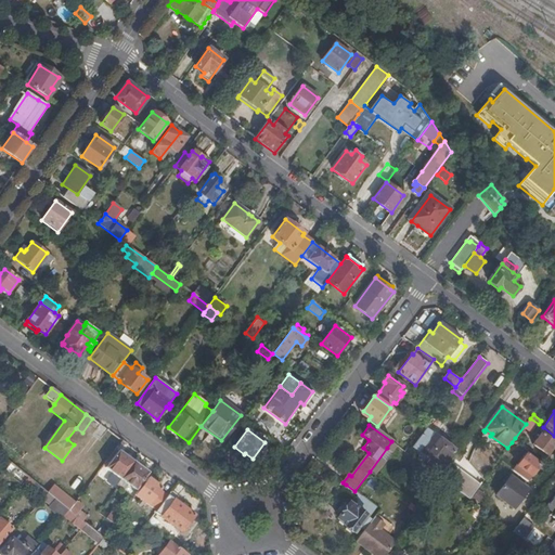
[(441,467),(454,449),(435,435),(434,435),(426,429),(413,448),(441,467)]
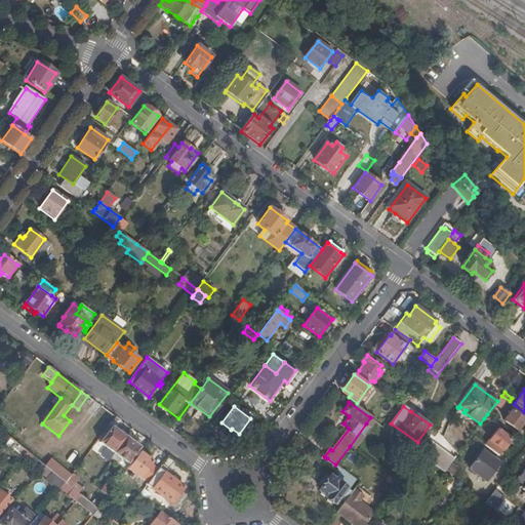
[(518,431),(524,419),(524,418),(513,409),(503,420),(518,431)]
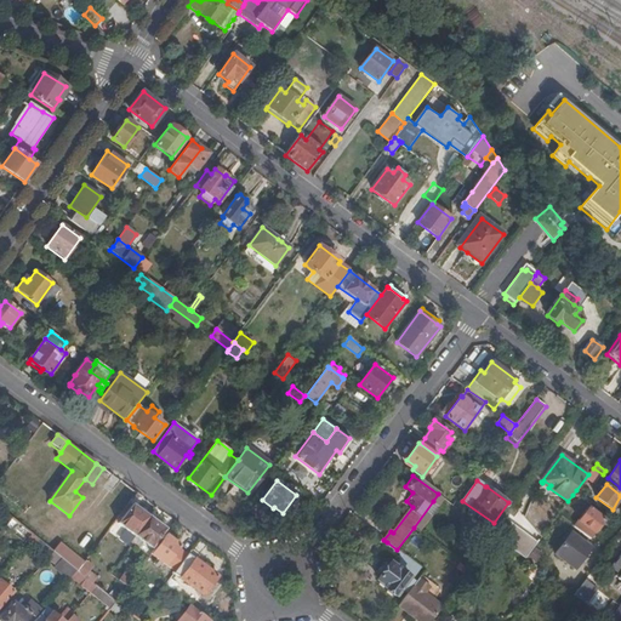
[(135,536),(149,517),(136,507),(142,497),(137,494),(130,503),(132,506),(118,524),(135,536)]
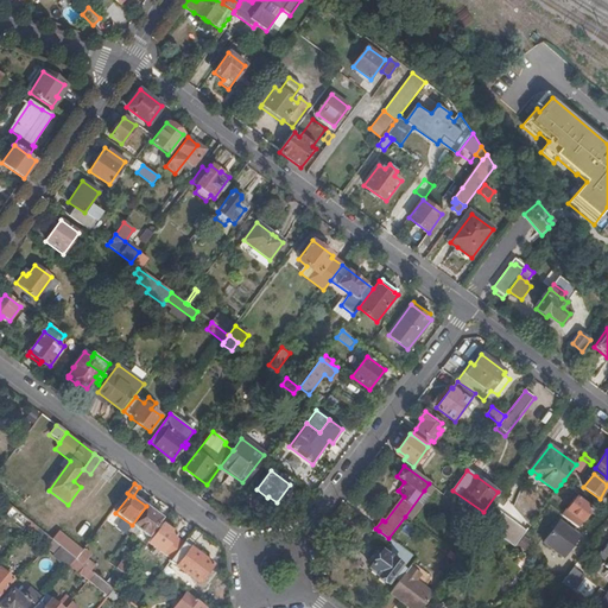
[(438,491),(429,483),(424,491),(434,498),(436,494),(438,491)]
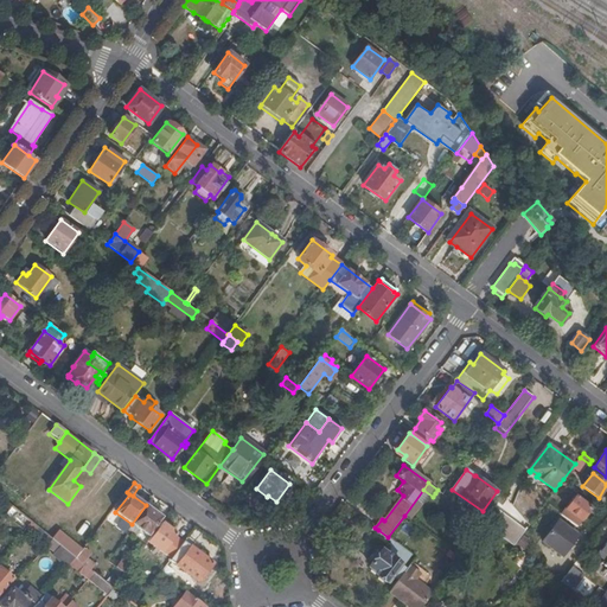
[(561,515),(576,526),(590,509),(575,496),(561,515)]
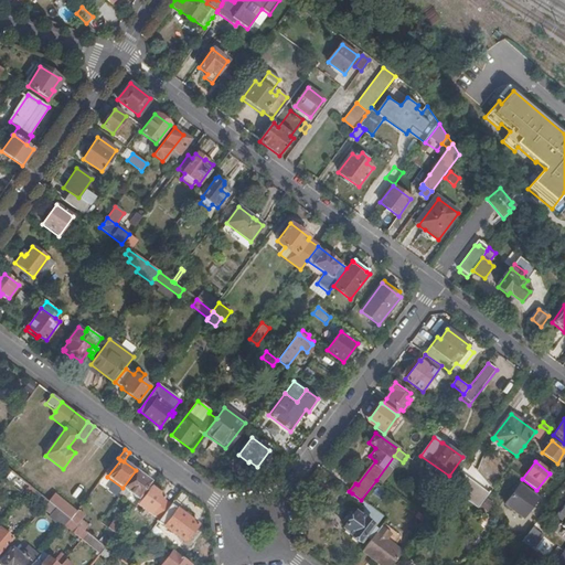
[(150,482),(136,470),(123,488),(124,489),(137,499),(150,482)]
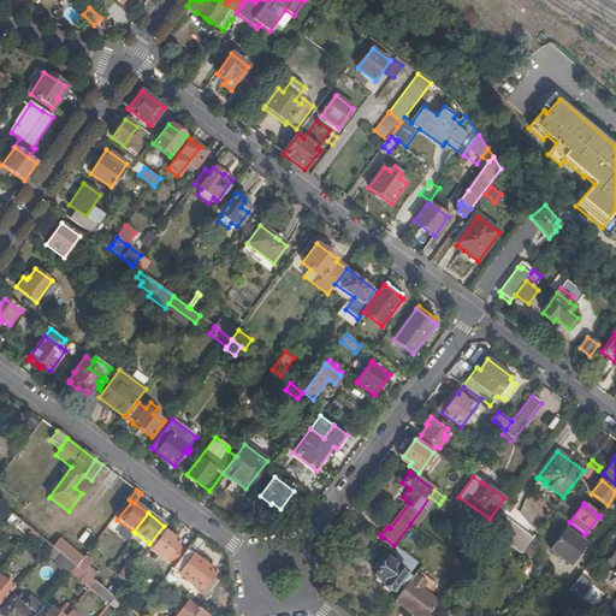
[(532,538),(499,514),(487,529),(489,531),(511,548),(520,554),(532,538)]
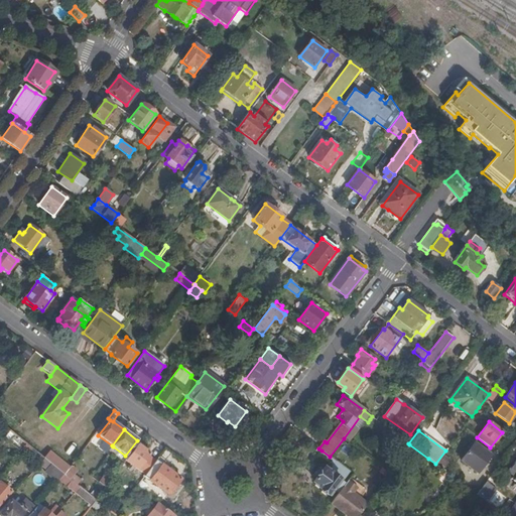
[(6,436),(22,449),(26,444),(10,431),(6,436)]
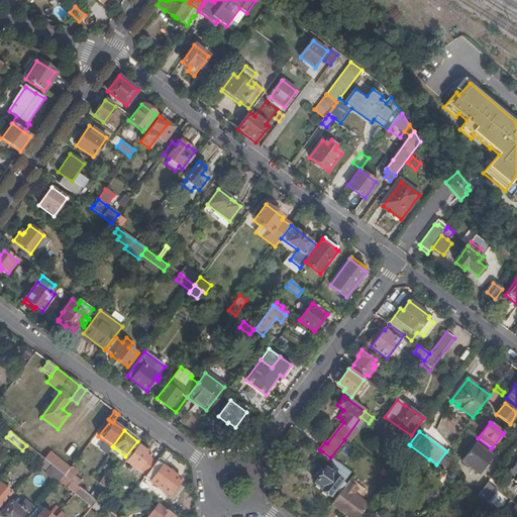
[(478,474),(492,455),(476,443),(461,461),(478,474)]
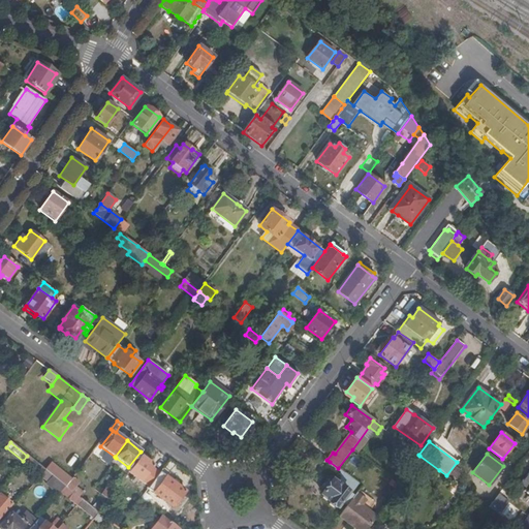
[(33,469),(37,464),(27,456),(23,461),(33,469)]
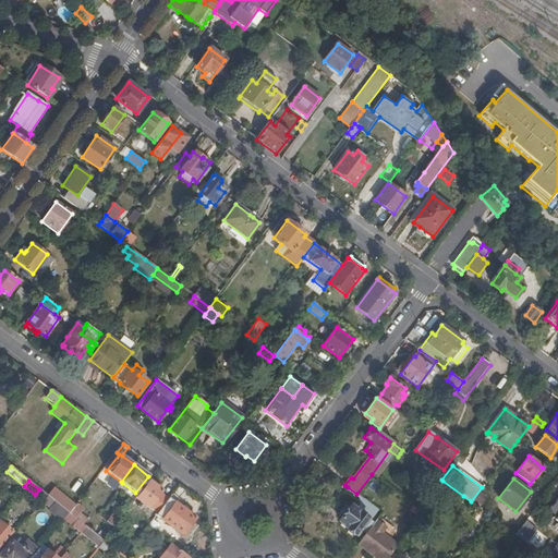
[(161,492),(148,481),(135,498),(148,509),(161,492)]
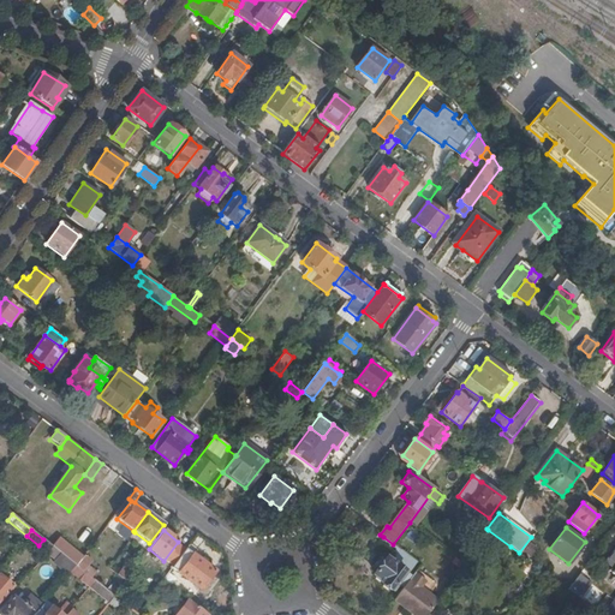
[(511,547),(488,530),(484,536),(506,553),(511,547)]
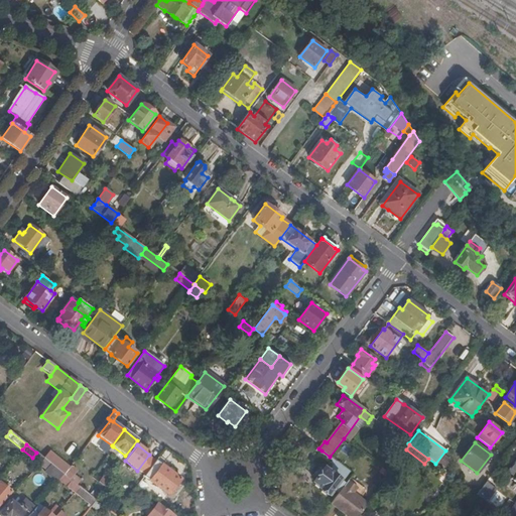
[(321,450),(314,461),(325,468),(314,481),(314,483),(320,488),(319,489),(329,496),(333,489),(339,493),(346,483),(343,481),(350,472),(330,457),(321,450)]
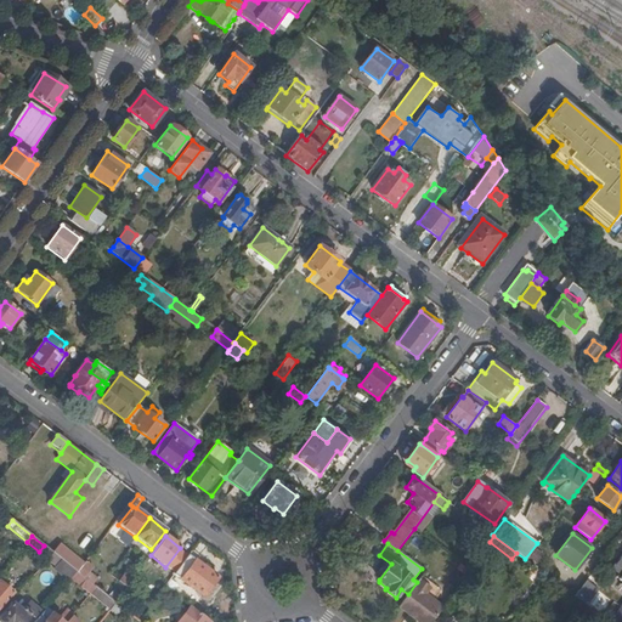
[(56,566),(52,570),(68,583),(72,580),(77,572),(54,553),(47,559),(56,566)]
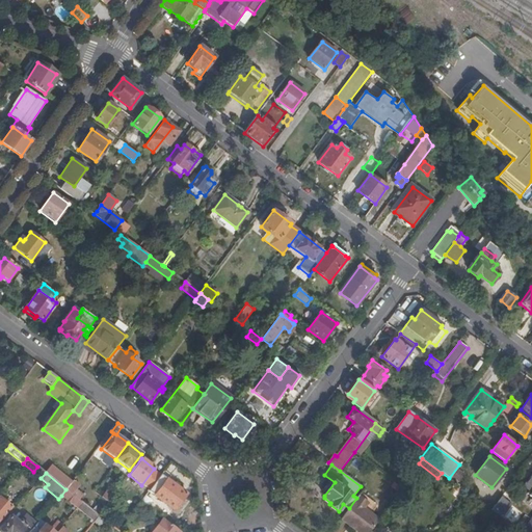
[(186,494),(161,475),(150,491),(162,502),(161,504),(163,506),(164,503),(174,510),(186,494)]
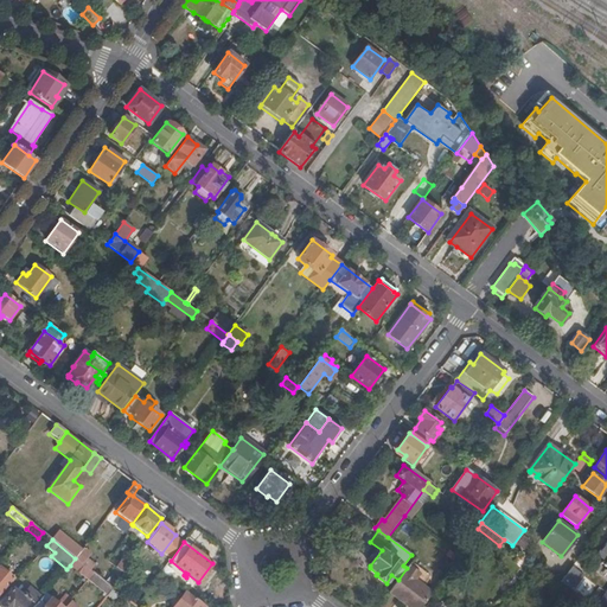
[(83,548),(75,558),(82,564),(87,558),(90,554),(83,548)]
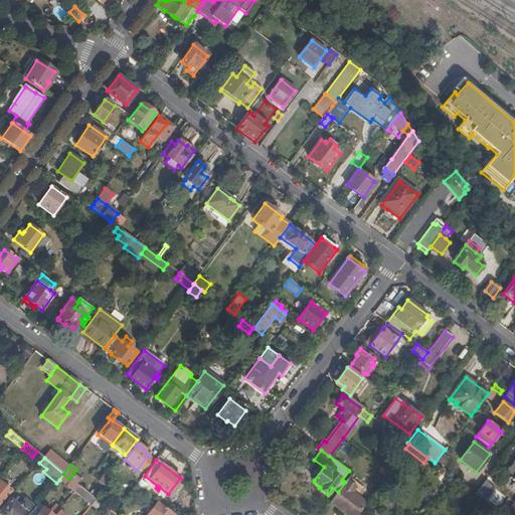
[(63,474),(59,480),(74,493),(76,490),(79,487),(76,485),(69,479),(63,474)]
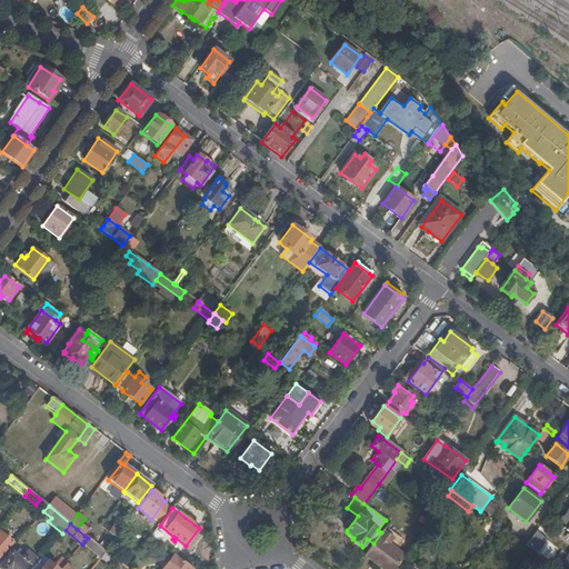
[(81,523),(77,529),(85,536),(89,530),(81,523)]
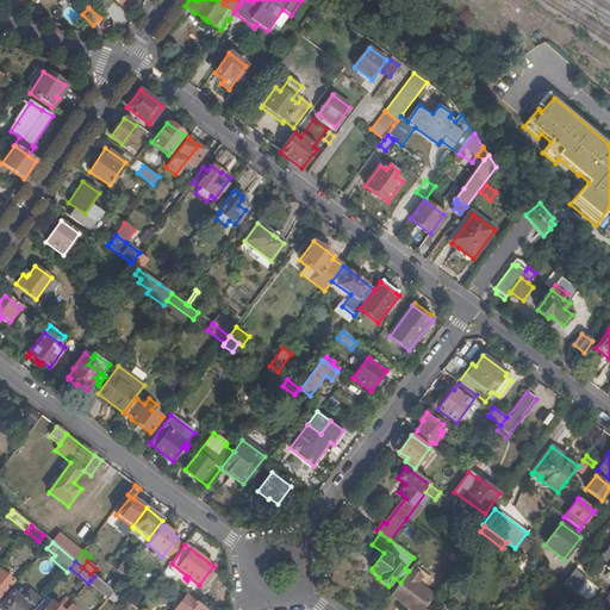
[(122,564),(117,571),(124,577),(130,570),(122,564)]
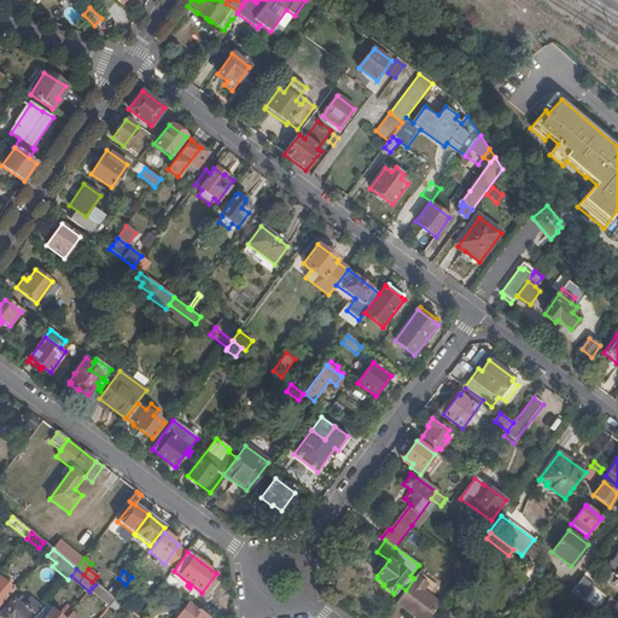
[(419,572),(417,576),(427,584),(421,593),(429,598),(429,596),(437,586),(419,572)]
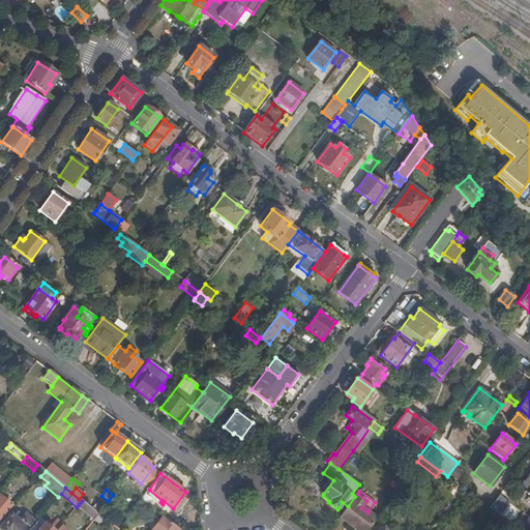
[(83,494),(79,499),(82,501),(83,502),(97,514),(101,509),(83,494)]
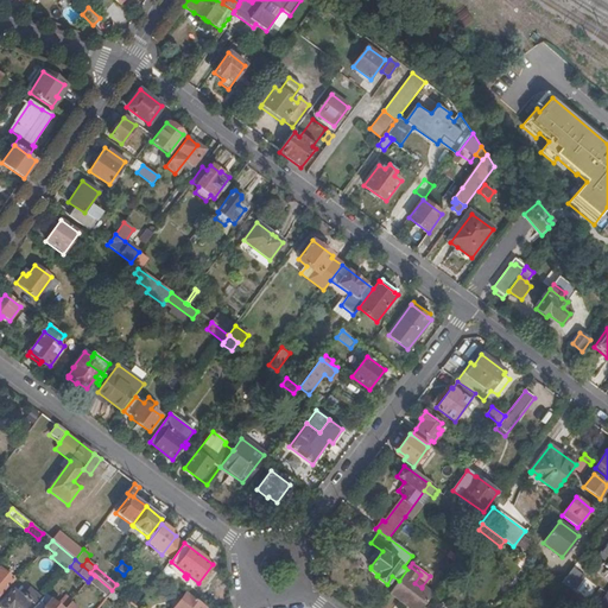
[(407,569),(399,581),(390,594),(399,601),(400,599),(409,605),(406,607),(422,607),(432,594),(422,587),(422,588),(415,583),(420,575),(410,567),(407,569)]
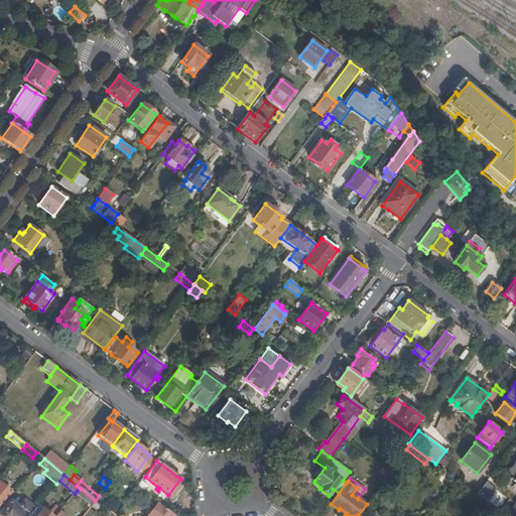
[(0,505),(11,492),(0,482),(0,505)]
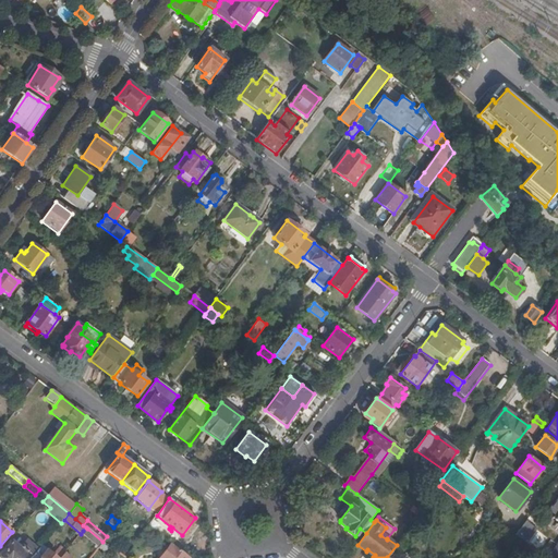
[(514,535),(518,536),(525,543),(535,530),(524,522),(514,535)]
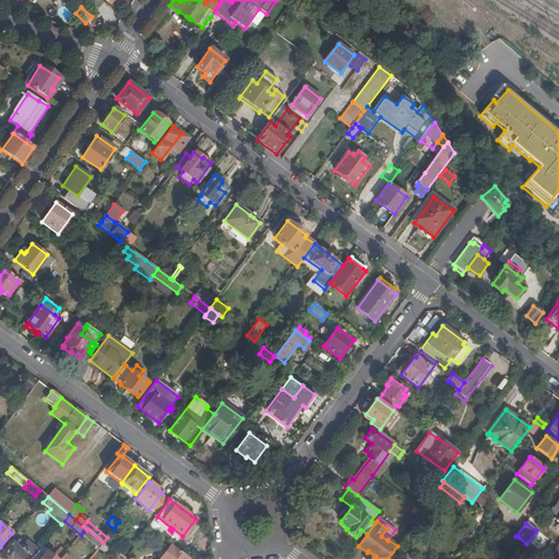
[(535,536),(552,550),(558,542),(558,536),(544,524),(535,536)]
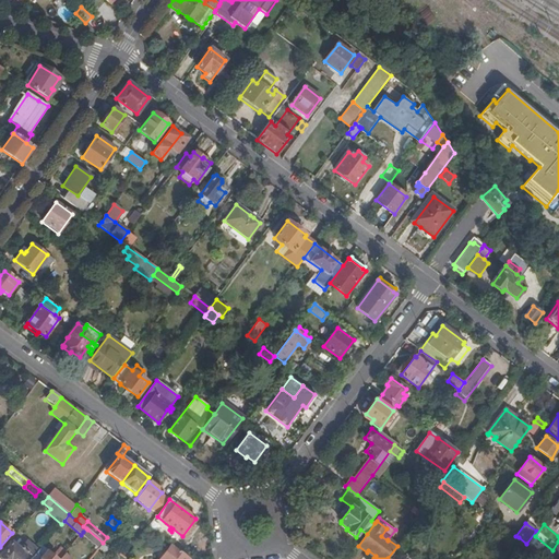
[(99,547),(103,543),(87,530),(85,533),(84,535),(99,547)]
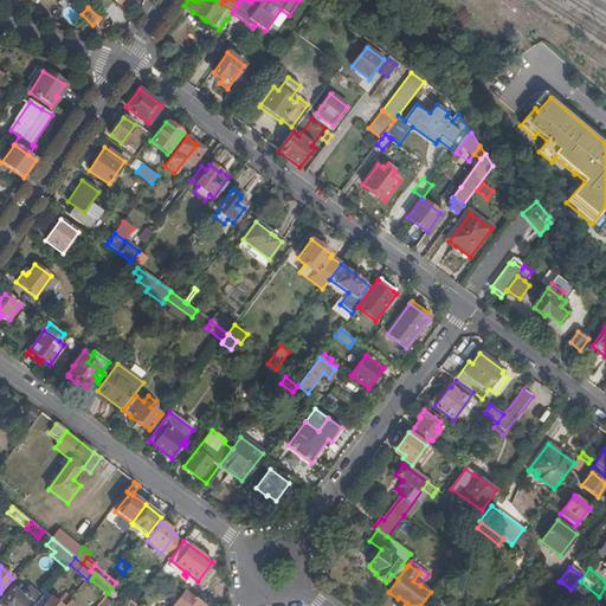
[(40,595),(30,587),(21,597),(13,590),(0,604),(1,604),(0,605),(25,605),(31,600),(33,603),(40,595)]
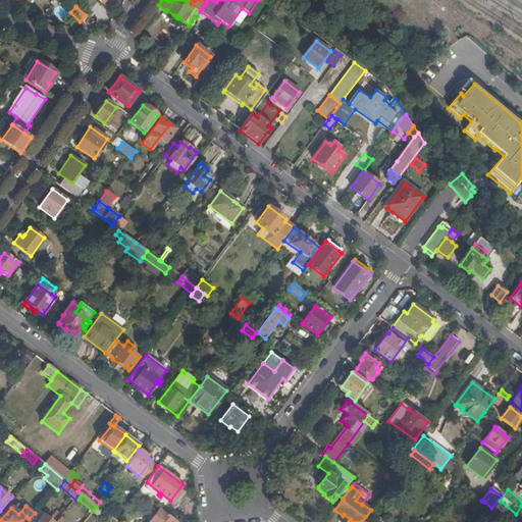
[(98,517),(100,514),(102,511),(96,507),(93,511),(92,512),(98,517)]
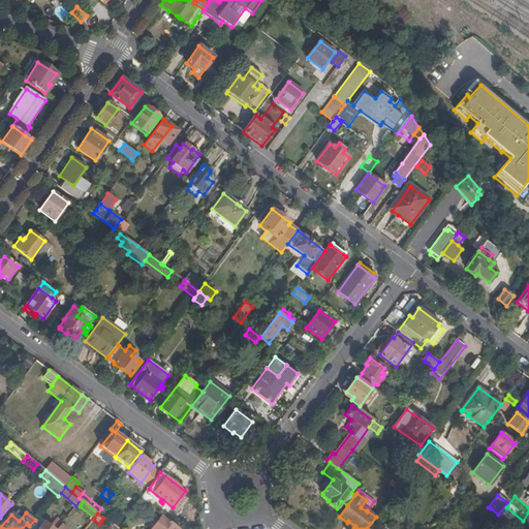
[(177,528),(179,528),(162,516),(151,528),(177,528)]
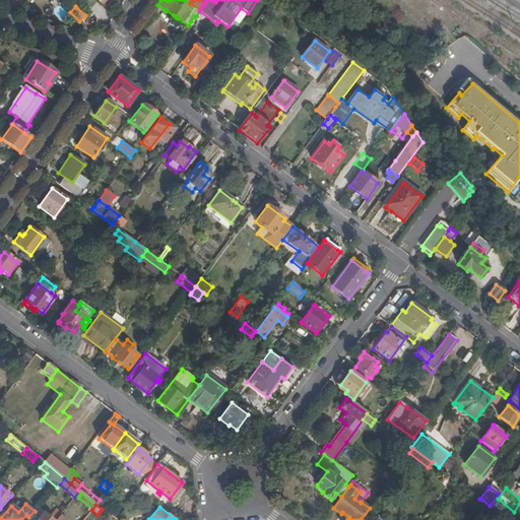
[(519,519),(519,507),(510,519),(519,519)]
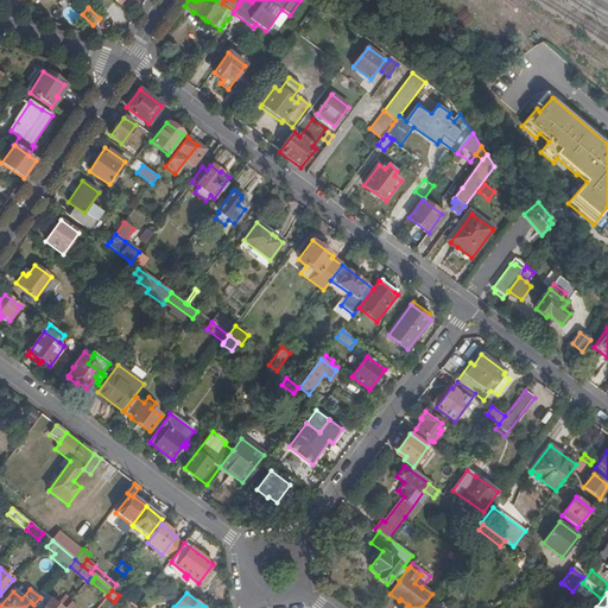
[(35,607),(64,607),(67,606),(69,603),(65,600),(58,606),(45,595),(35,607)]
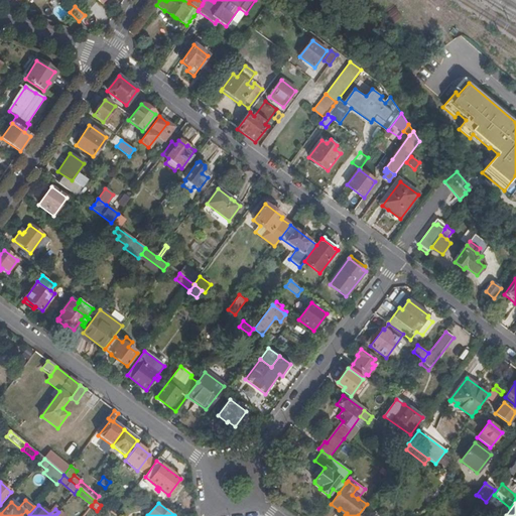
[(109,515),(110,515),(113,513),(101,505),(99,508),(109,515)]
